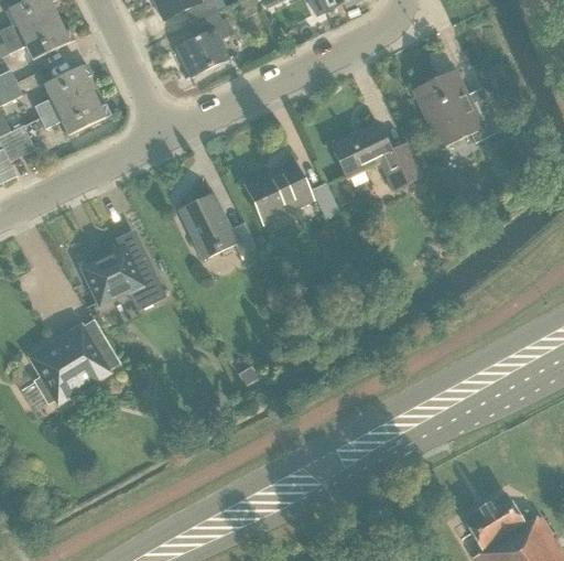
[(23,0),(8,8),(14,22),(0,28),(0,33),(3,41),(57,15),(51,0),(23,0)]
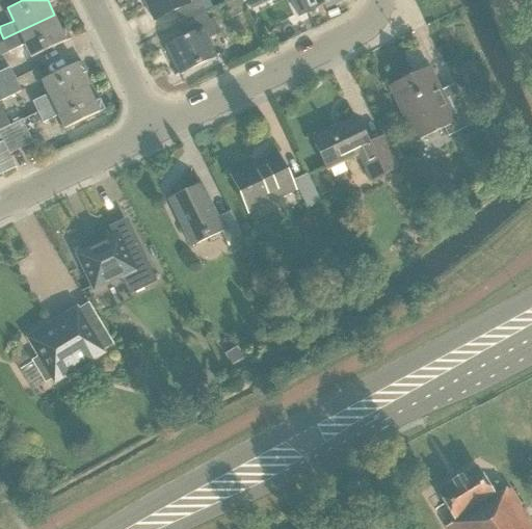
[(148,0),(148,1),(145,2),(153,18),(174,8),(180,21),(205,9),(200,0),(148,0)]
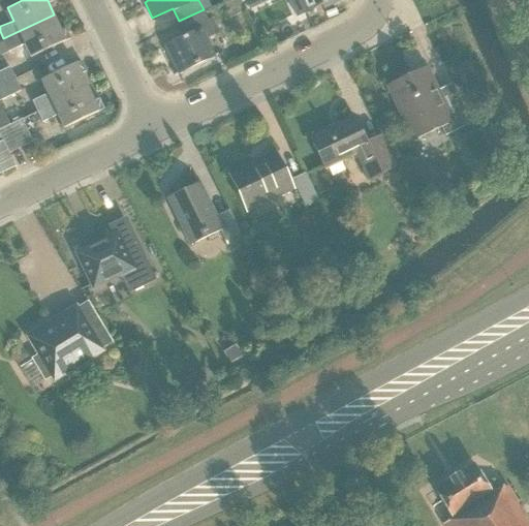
[(246,0),(250,8),(265,1),(263,0),(246,0)]
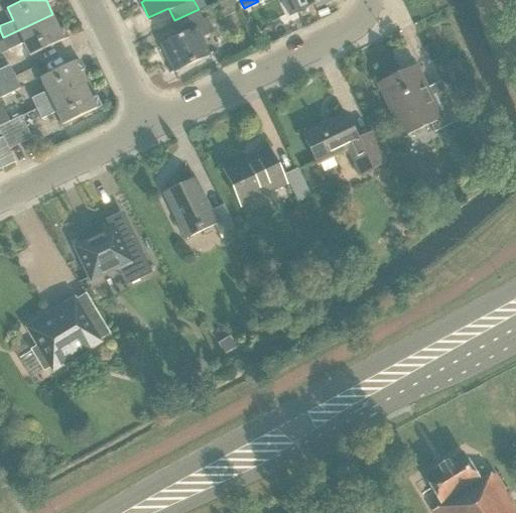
[(294,0),(298,9),(316,0),(294,0)]
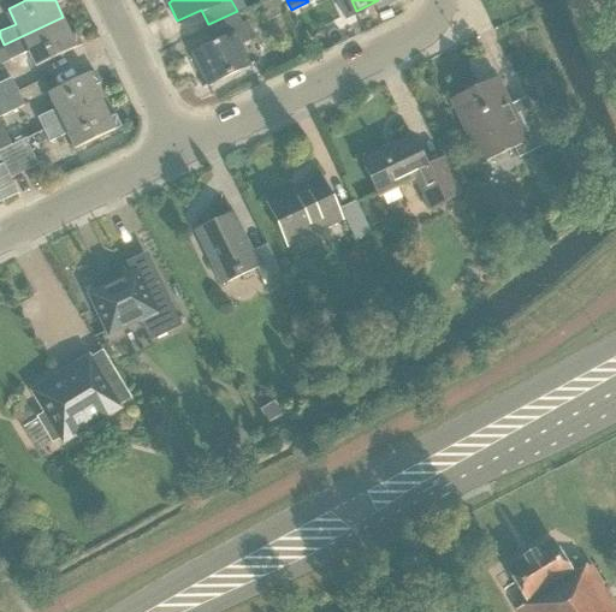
[(250,37),(237,11),(208,24),(215,40),(193,51),(201,69),(203,67),(211,82),(249,63),(240,42),(250,37)]
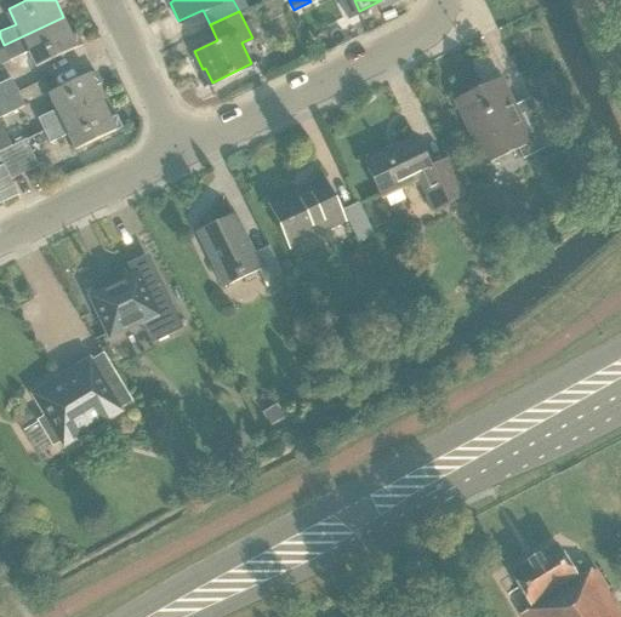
[(28,49),(35,64),(83,43),(77,30),(70,33),(63,17),(4,45),(10,57),(28,49)]
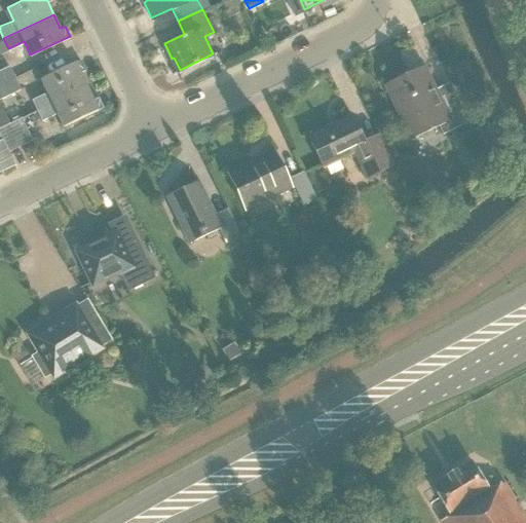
[(3,38),(0,39),(0,51),(1,52),(8,48),(3,38)]
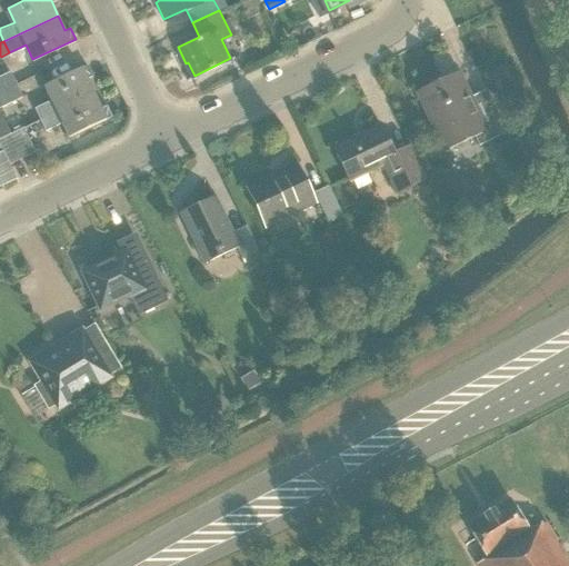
[(93,76),(87,63),(43,83),(51,98),(35,106),(40,118),(93,91),(87,78),(93,76)]
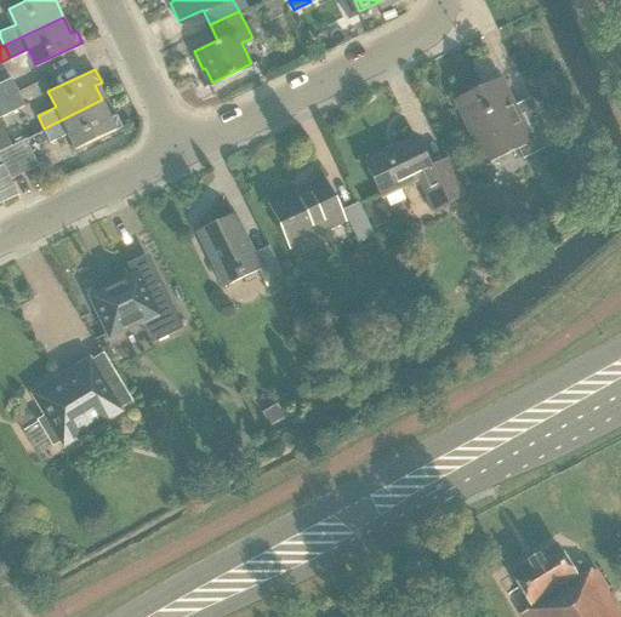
[(0,97),(18,90),(11,75),(0,80),(0,97)]
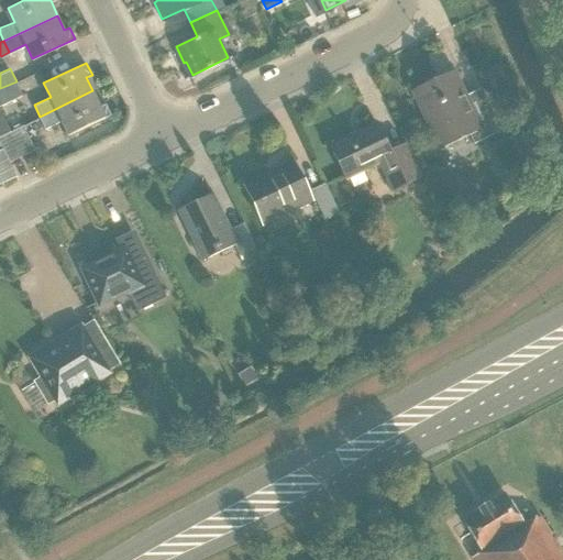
[(455,74),(411,96),(433,143),(465,128),(472,141),(500,128),(485,96),(470,102),(455,74)]
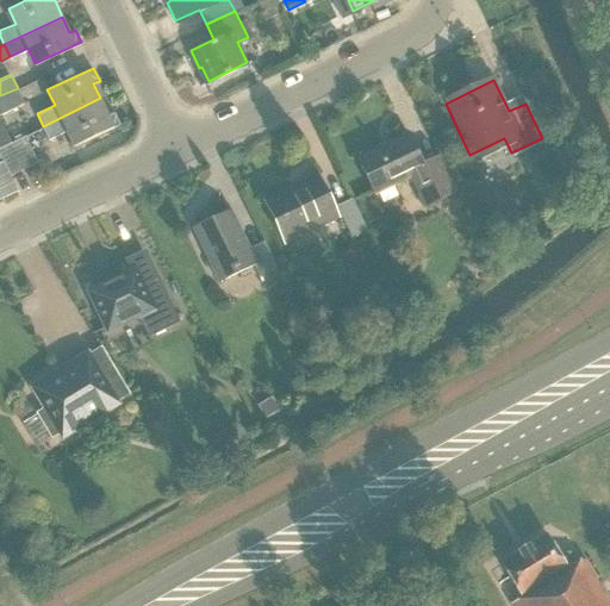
[(0,95),(0,112),(24,101),(18,88),(0,95)]
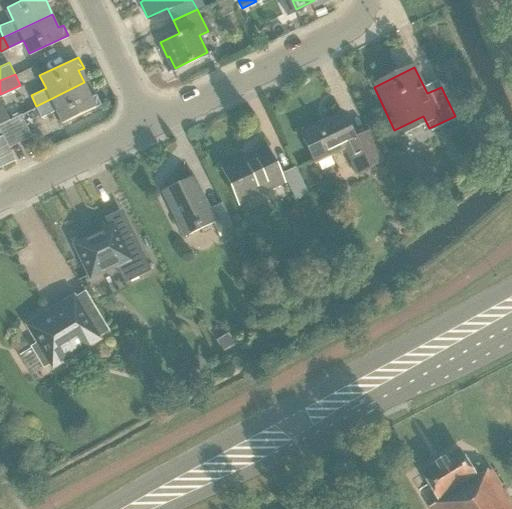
[(55,109),(61,122),(100,103),(96,94),(91,96),(84,82),(36,106),(40,116),(55,109)]
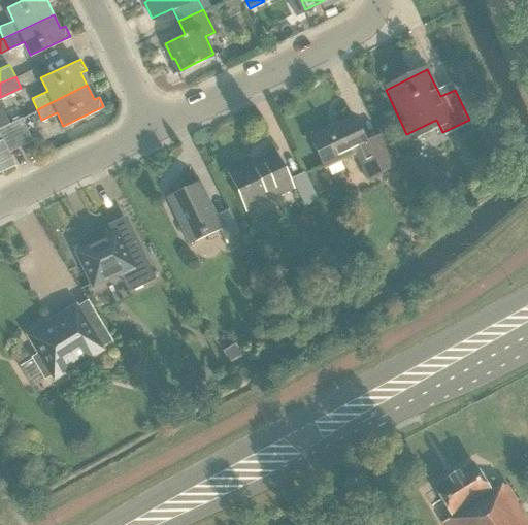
[(353,115),(309,135),(324,165),(356,151),(368,175),(394,163),(381,133),(364,140),(353,115)]
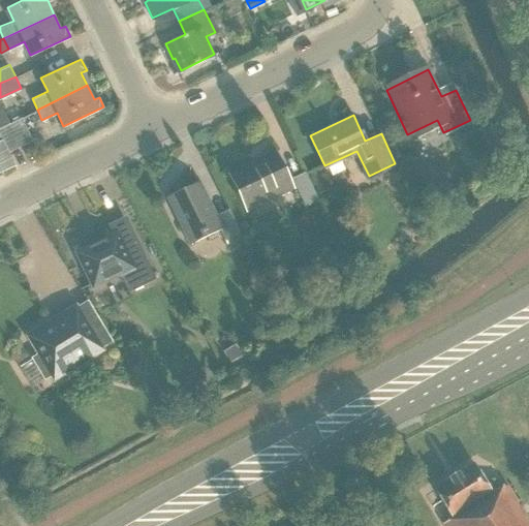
[(9,123),(20,145),(33,138),(22,117),(9,123)]
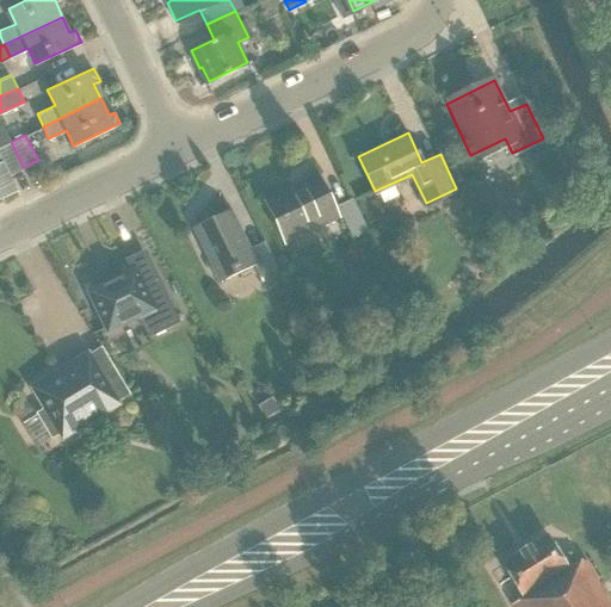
[(23,167),(11,142),(0,147),(0,149),(11,173),(23,167)]
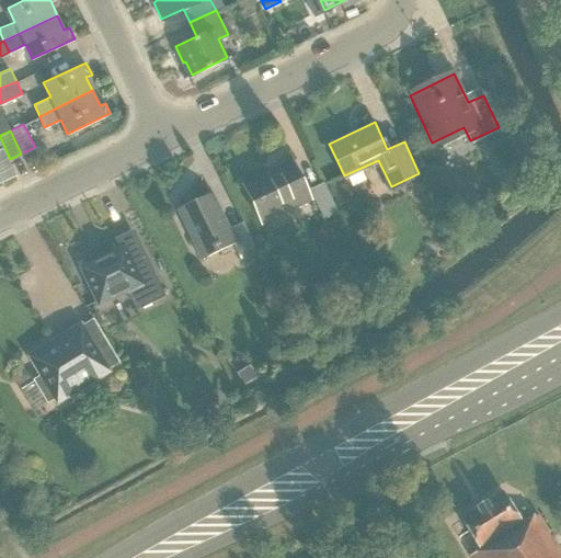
[(293,162),(245,184),(262,218),(308,196),(293,162)]
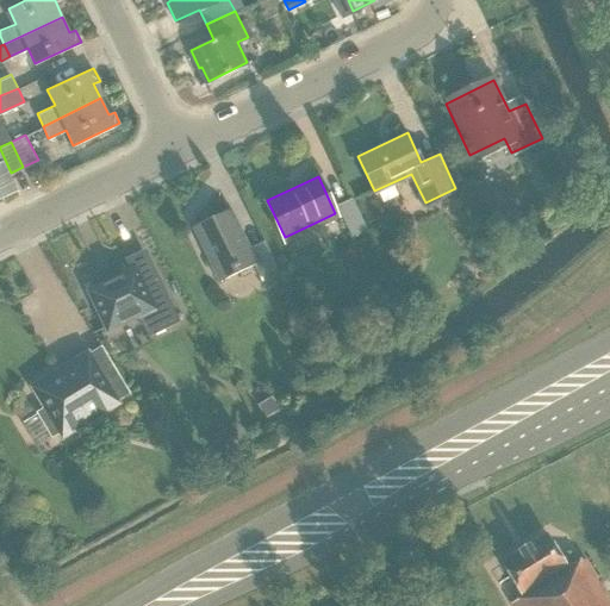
[(350,235),(366,227),(352,197),(336,204),(350,235)]
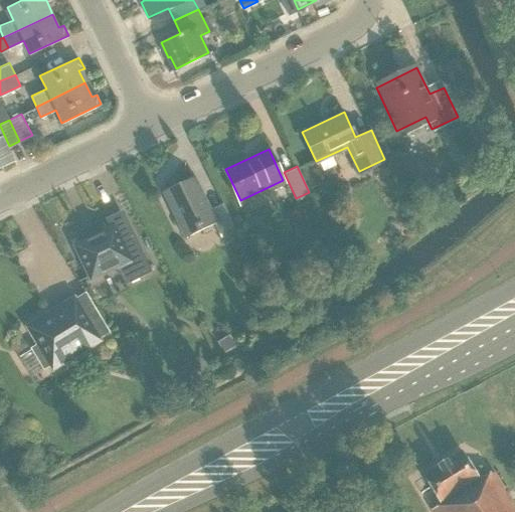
[(193,176),(164,190),(184,232),(213,218),(220,232),(234,225),(223,201),(208,208),(193,176)]
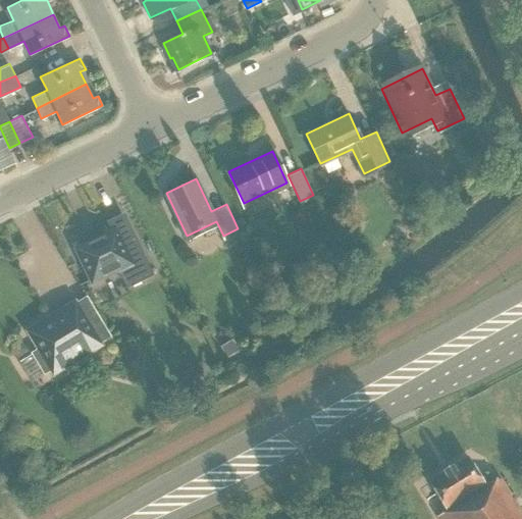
[(113,230),(76,248),(92,280),(120,267),(128,283),(151,272),(122,214),(108,220),(113,230)]
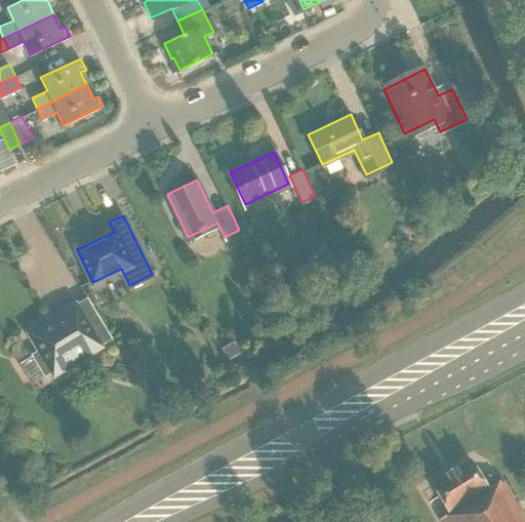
[(45,372),(50,369),(53,374),(102,346),(99,343),(109,336),(86,299),(77,305),(76,302),(28,331),(39,351),(33,354),(45,372)]
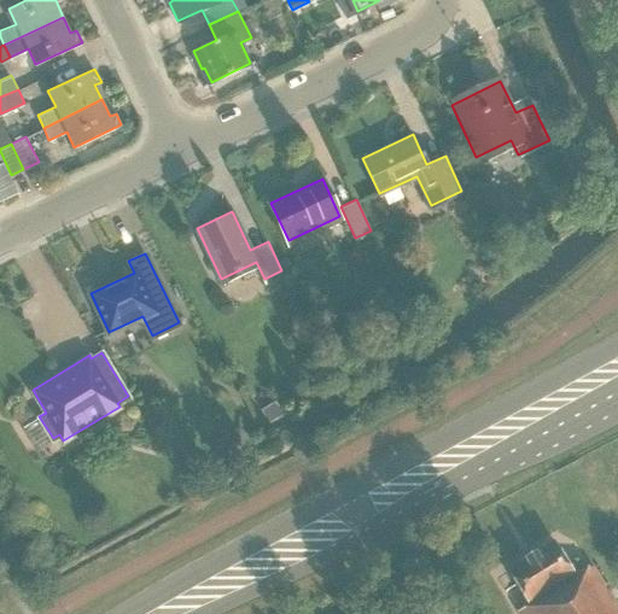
[(274,403),(262,410),(270,425),(283,416),(274,403)]
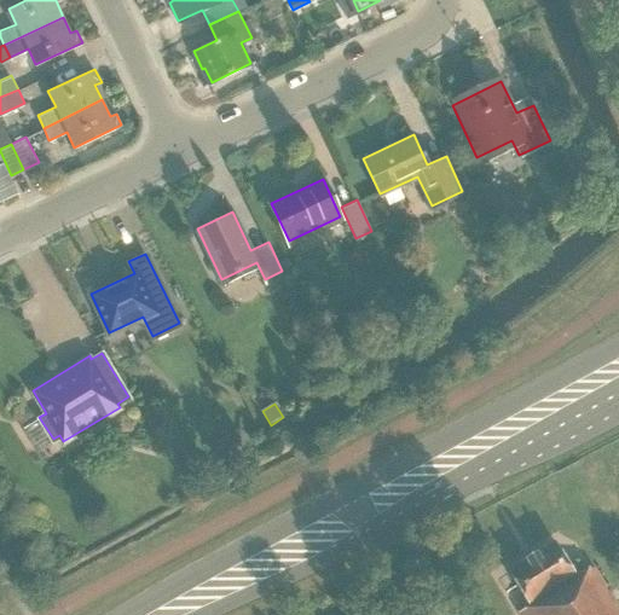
[(618,614),(618,607),(591,563),(574,574),(553,540),(508,568),(528,602),(519,609),(521,614),(618,614)]
